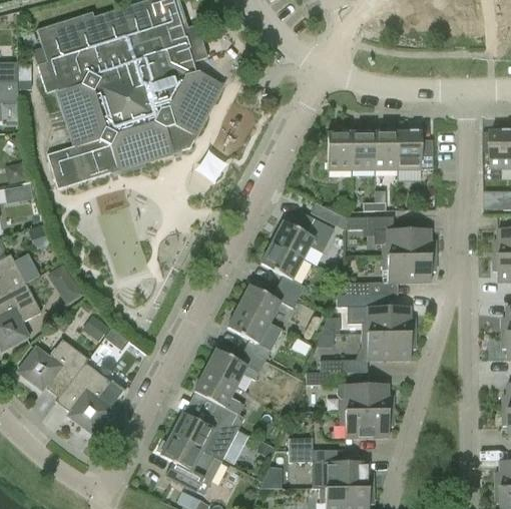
[(191,146),(224,82),(199,69),(196,70),(193,60),(208,56),(198,23),(188,26),(179,0),(144,0),(121,7),(94,15),(92,10),(37,28),(47,60),(38,63),(46,91),(57,87),(57,89),(75,144),(47,152),(58,187),(85,179),(191,146)]
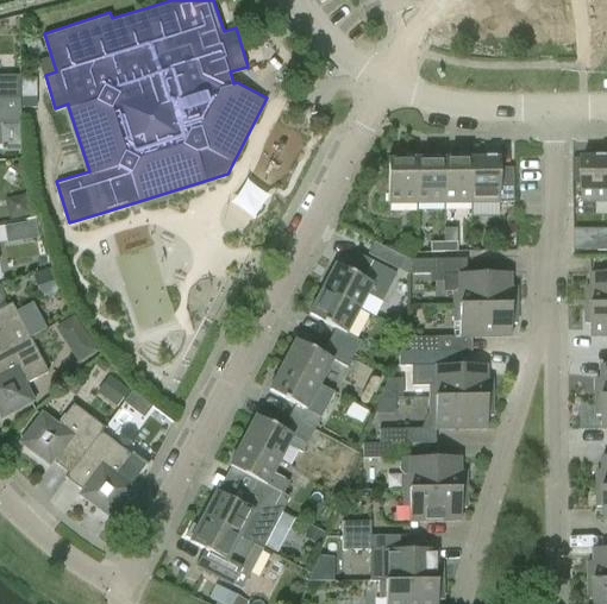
[(41,37),(27,42),(31,52),(44,48),(41,37)]
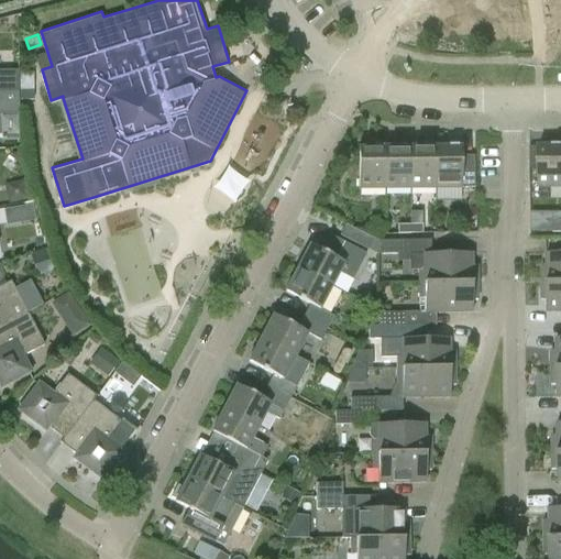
[(0,89),(20,89),(20,66),(0,66),(0,89)]
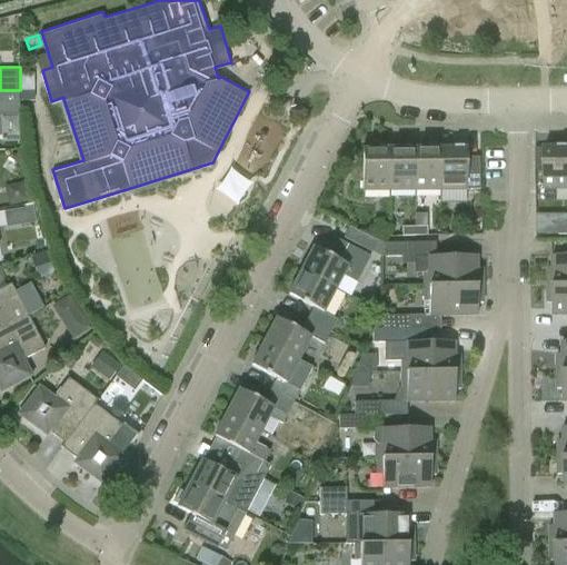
[(0,112),(21,112),(20,90),(0,90),(0,112)]
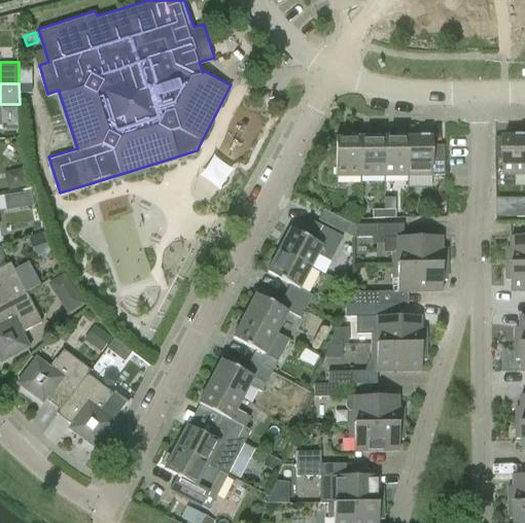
[(505,133),(505,172),(524,171),(524,131),(519,132),(519,133),(505,133)]
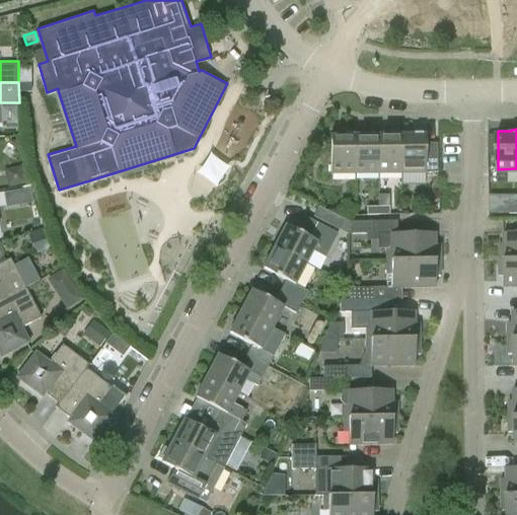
[(402,170),(439,169),(439,141),(426,141),(426,130),(402,131),(402,170)]
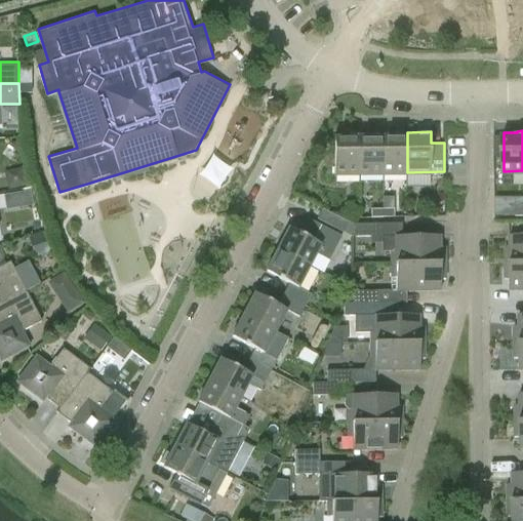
[(336,132),(336,147),(336,172),(360,172),(360,132),(336,132)]
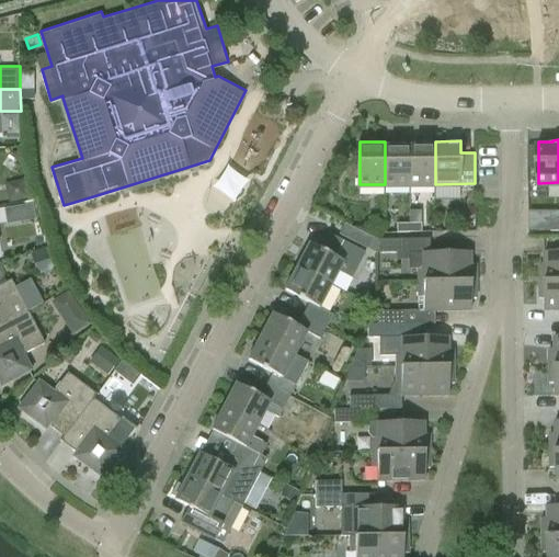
[(410,184),(410,141),(385,141),(385,184),(410,184)]
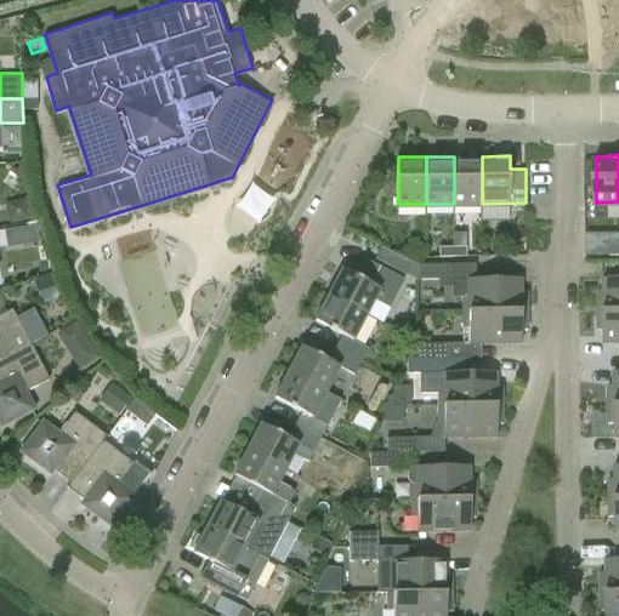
[(454,157),(454,204),(482,204),(482,157),(454,157)]
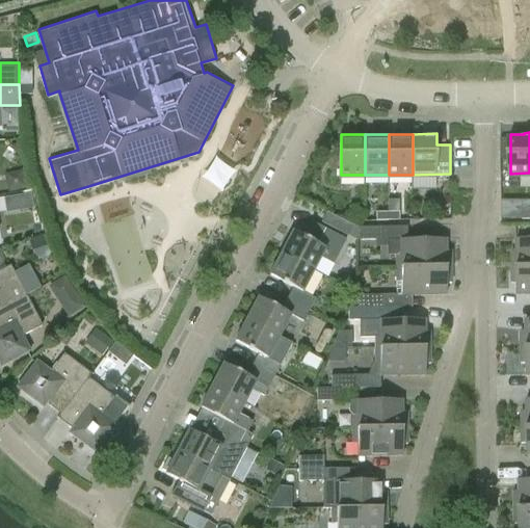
[(218,154),(204,173),(221,186),(236,167),(218,154)]
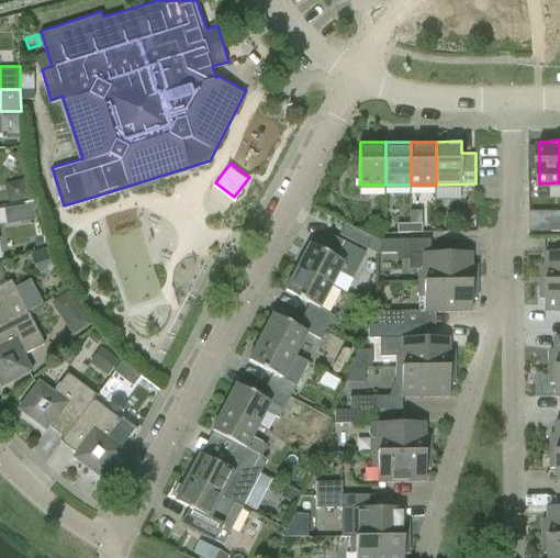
[(29,175),(8,179),(10,192),(12,200),(33,194),(32,187),(29,175)]
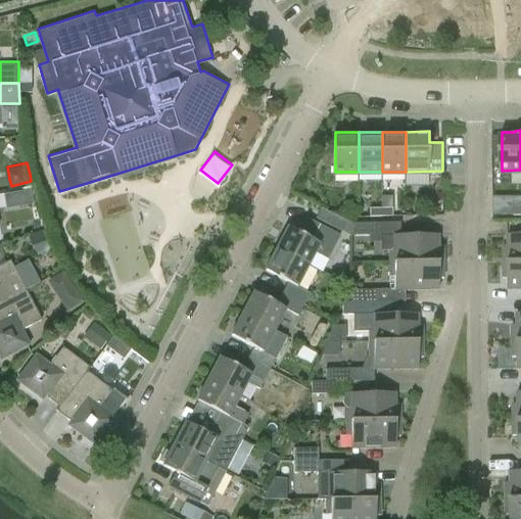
[(8,206),(35,201),(32,187),(5,192),(8,206)]
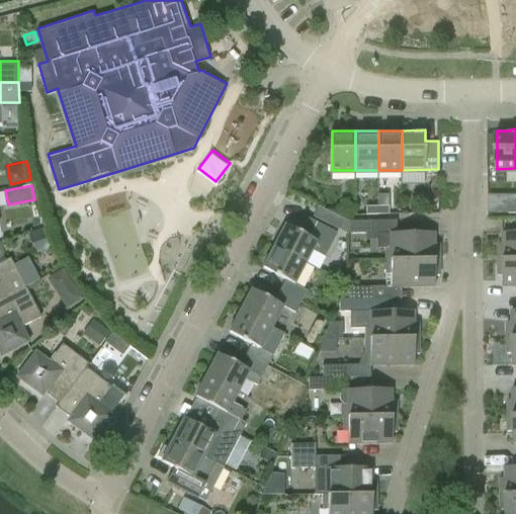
[(368,202),(368,211),(379,211),(379,201),(368,202)]
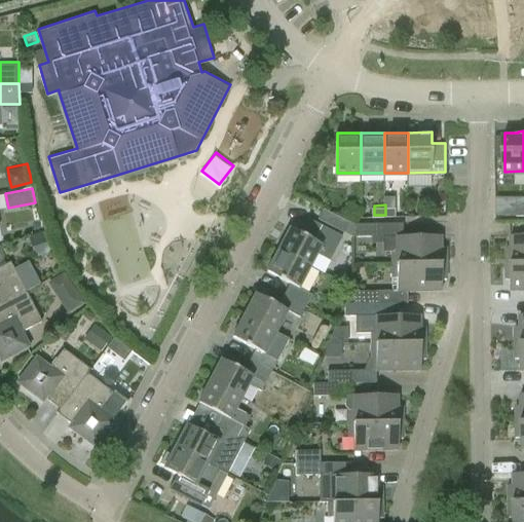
[(396,215),(396,204),(385,204),(385,215),(396,215)]
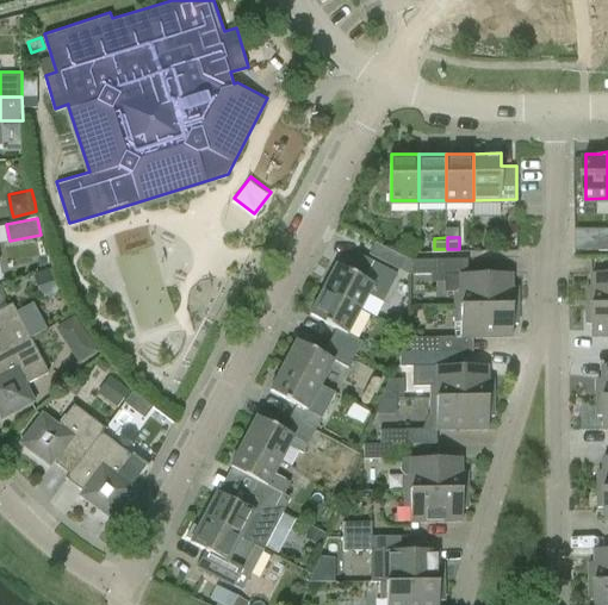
[(383,257),(389,247),(377,241),(371,250),(383,257)]
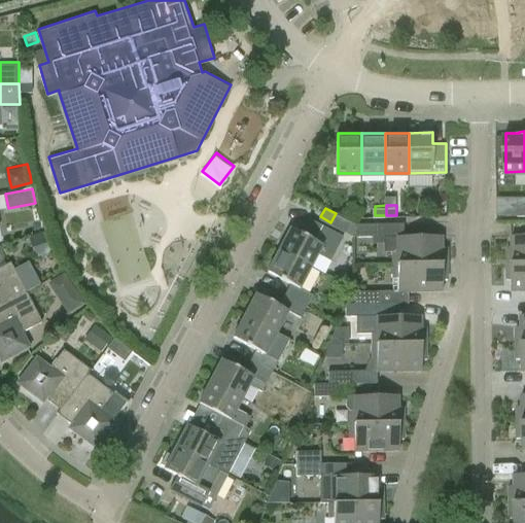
[(355,235),(380,234),(379,221),(354,221),(355,235)]
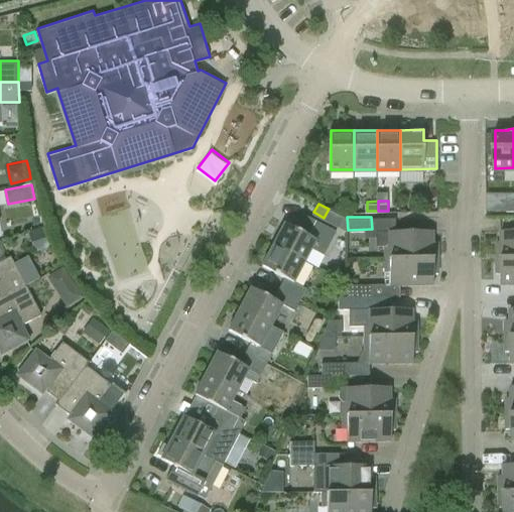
[(285,221),(274,242),(305,259),(312,246),(325,253),(329,244),(335,233),(313,222),(307,219),(301,230),(285,221)]
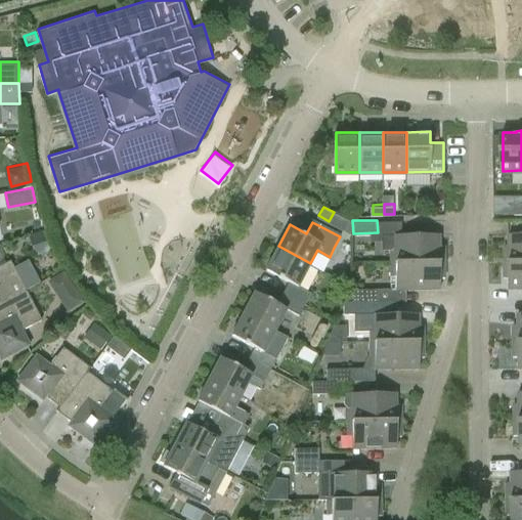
[(32,234),(37,252),(53,247),(47,229),(32,234)]
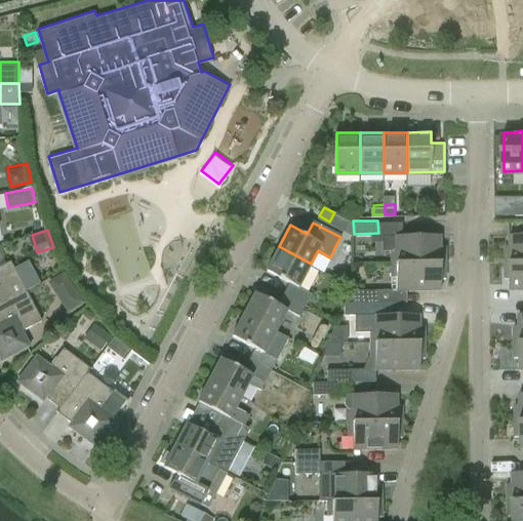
[(512,243),(507,243),(507,259),(522,258),(522,231),(512,232),(512,243)]
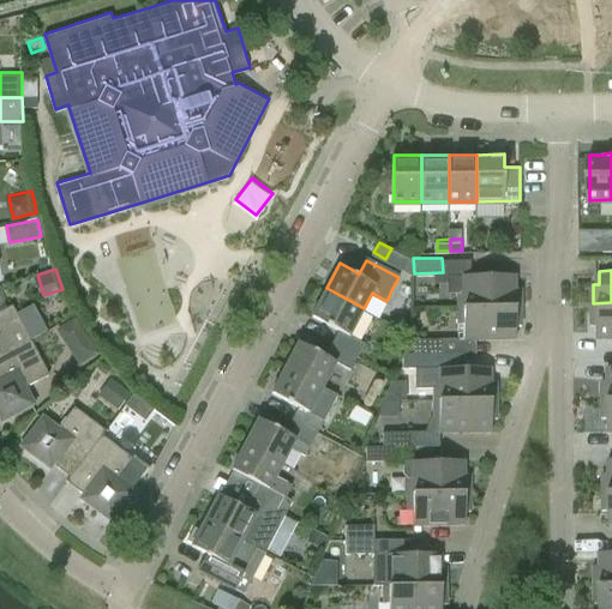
[(516,285),(516,271),(448,272),(448,290),(459,290),(459,305),(522,303),(522,285),(516,285)]
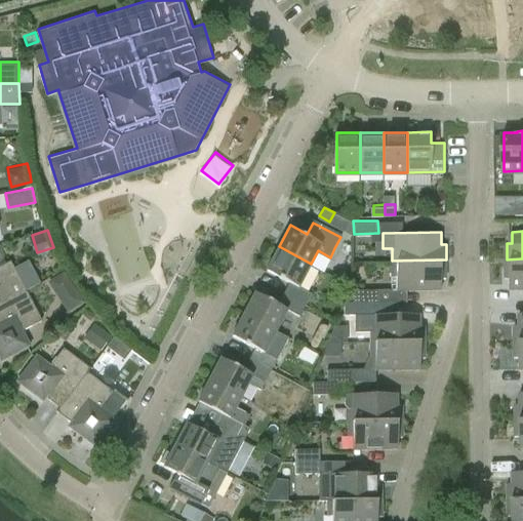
[(268,269),(290,280),(284,291),(307,303),(312,291),(299,285),(311,264),(279,246),(268,269)]
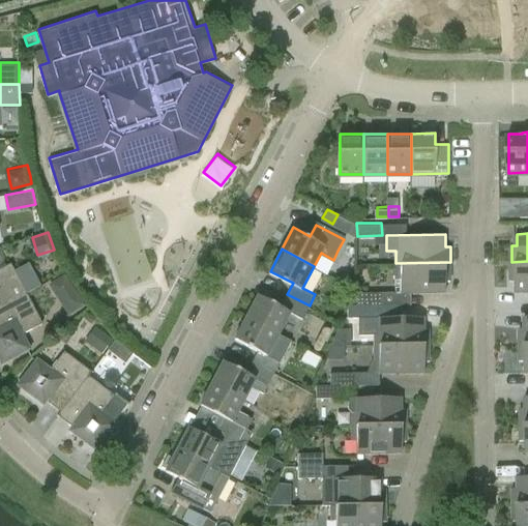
[(0,304),(27,291),(41,283),(30,260),(16,267),(11,261),(0,266),(0,304)]
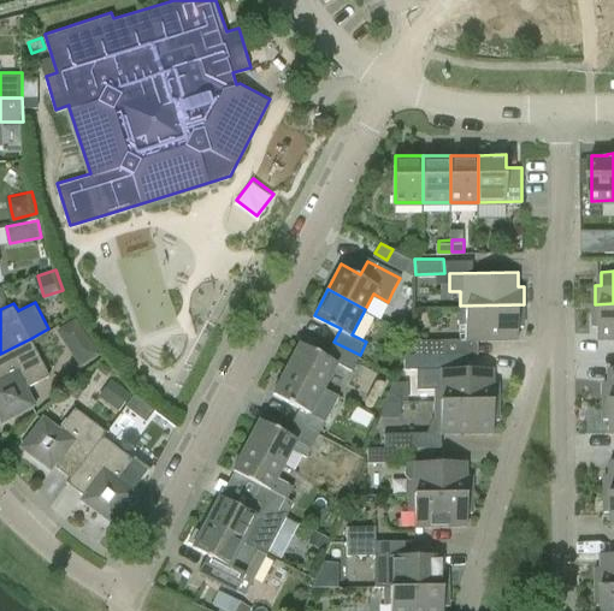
[(595,324),(601,324),(601,337),(613,336),(613,303),(595,304),(595,324)]
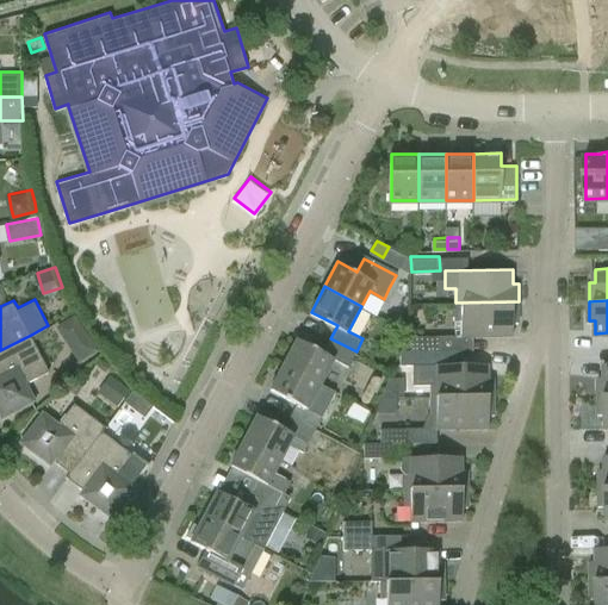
[(514,320),(519,320),(519,301),(456,303),(457,319),(461,319),(463,335),(514,334),(514,320)]
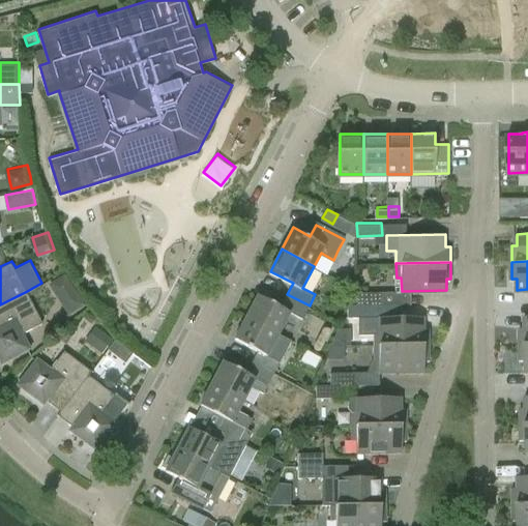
[(65,295),(71,291),(77,287),(67,272),(50,283),(60,298),(65,295)]
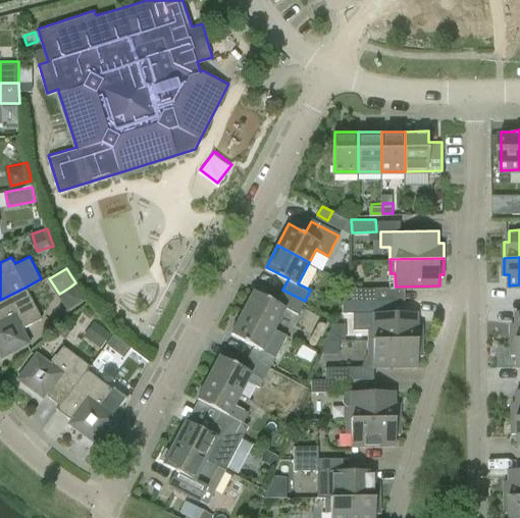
[(376,286),(352,287),(352,299),(367,299),(376,299),(376,286)]
